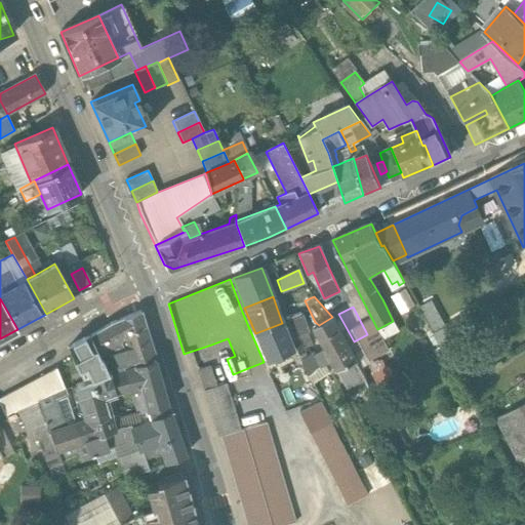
[(140,312),(111,323),(120,338),(146,329),(140,312)]
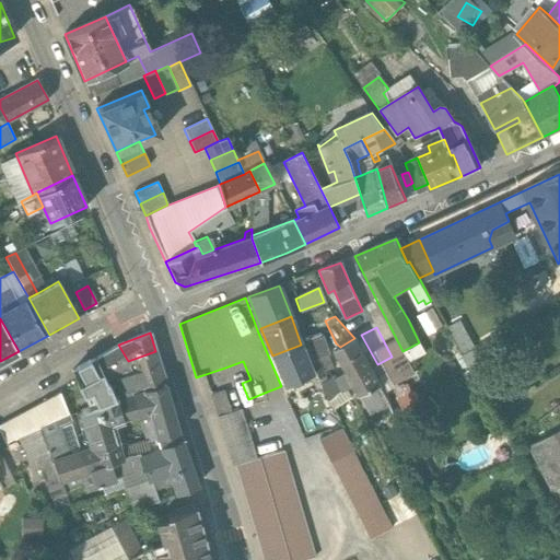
[(322,334),(305,340),(311,360),(325,356),(327,354),(322,334)]
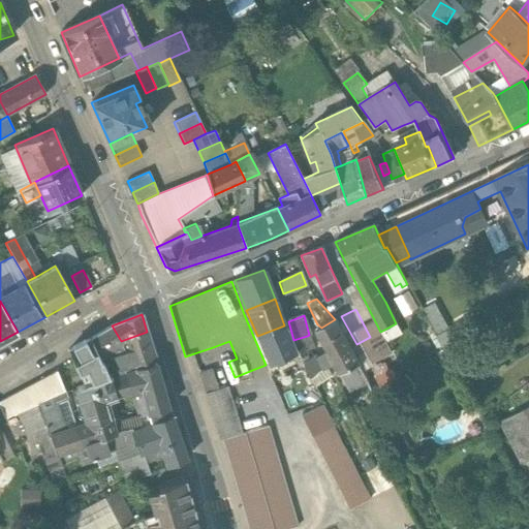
[(321,328),(316,331),(340,374),(345,384),(355,379),(350,369),(361,365),(351,347),(337,322),(335,319),(321,328)]
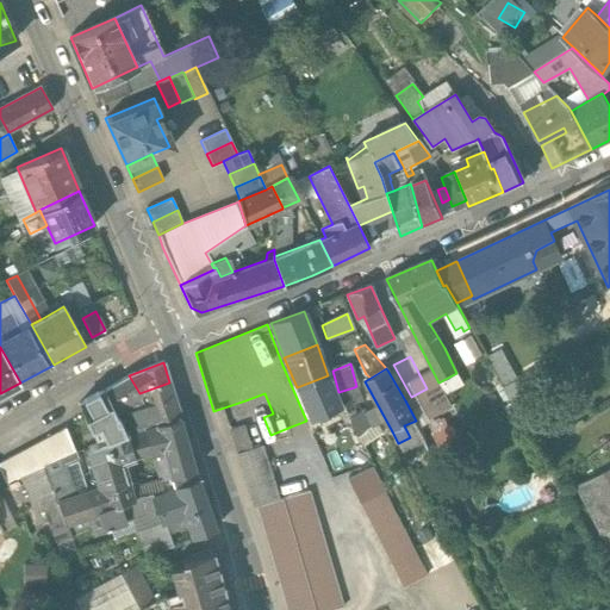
[(129,375),(104,391),(117,417),(131,410),(143,405),(139,393),(129,375)]
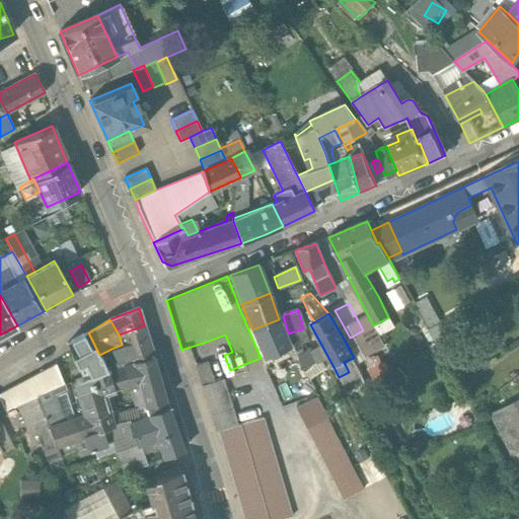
[(279,319),(252,329),(264,357),(287,347),(279,319)]
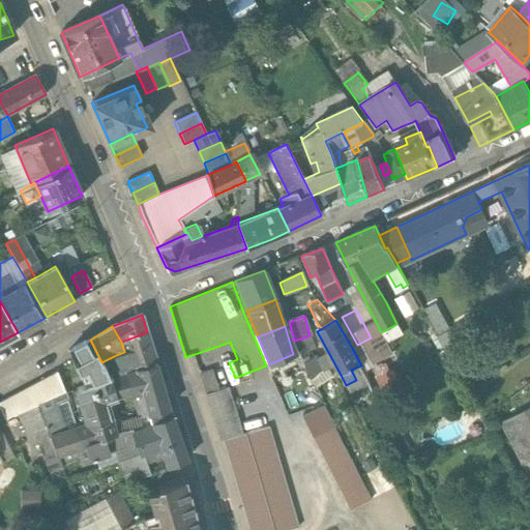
[(147,332),(121,342),(124,352),(114,356),(120,373),(136,369),(135,365),(155,359),(147,332)]
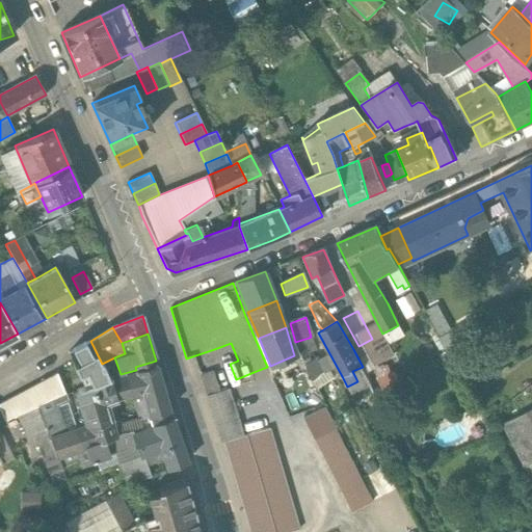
[(295,342),(294,343),(299,354),(303,365),(313,360),(309,351),(314,349),(309,338),(295,342)]
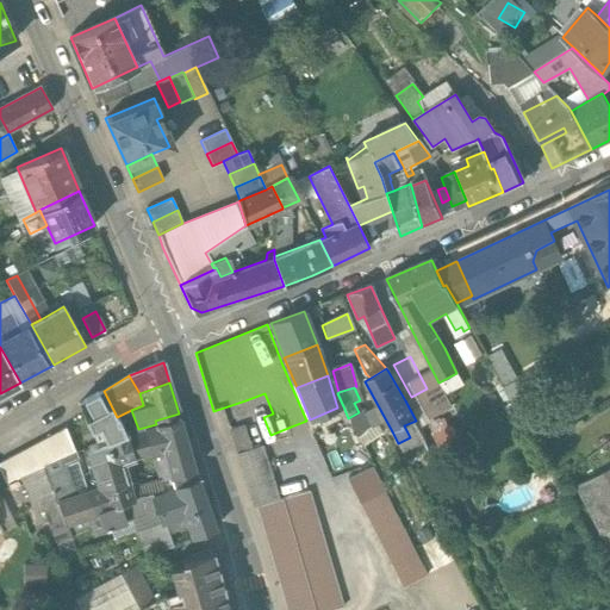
[(99,393),(98,391),(82,399),(83,402),(79,405),(89,431),(99,428),(105,442),(125,434),(118,417),(117,417),(104,391),(99,393)]
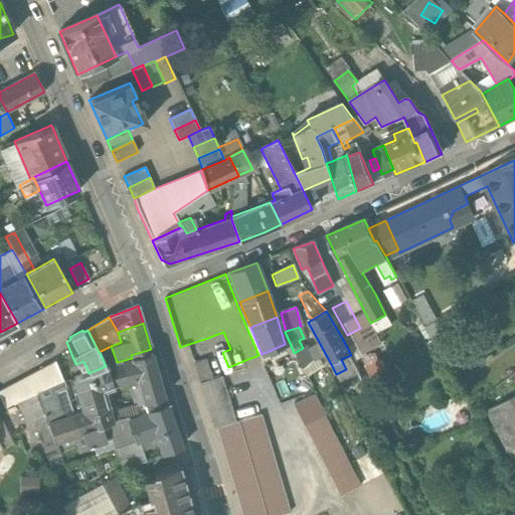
[(303,348),(294,353),(306,376),(311,373),(306,363),(314,359),(308,346),(303,348)]
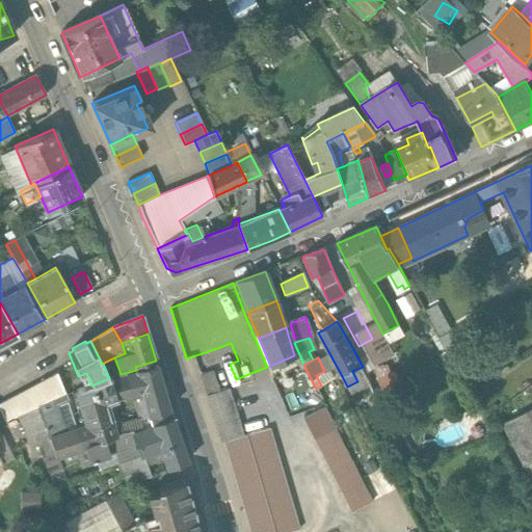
[(121,374),(110,378),(116,401),(140,392),(143,400),(133,404),(138,419),(147,416),(150,426),(173,418),(156,364),(136,370),(121,374)]
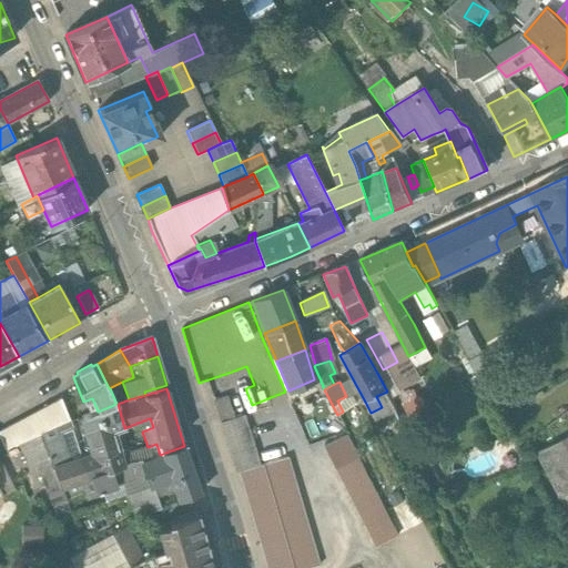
[(252,405),(245,388),(241,396),(244,407),(247,406),(252,418),(270,409),(271,397),(252,405)]
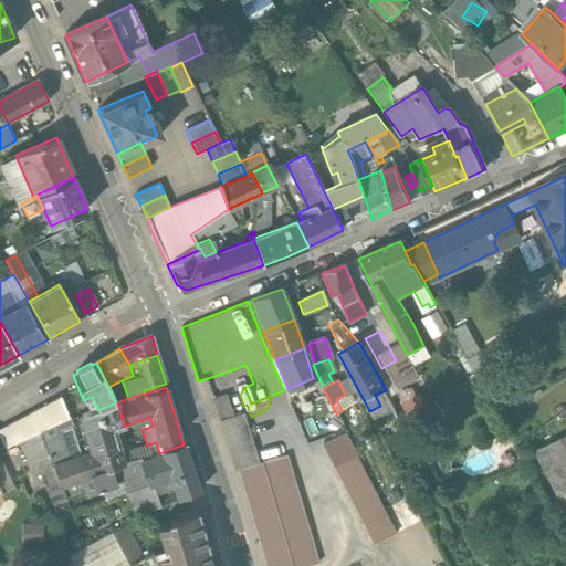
[(386,390),(375,395),(380,406),(391,401),(386,390)]
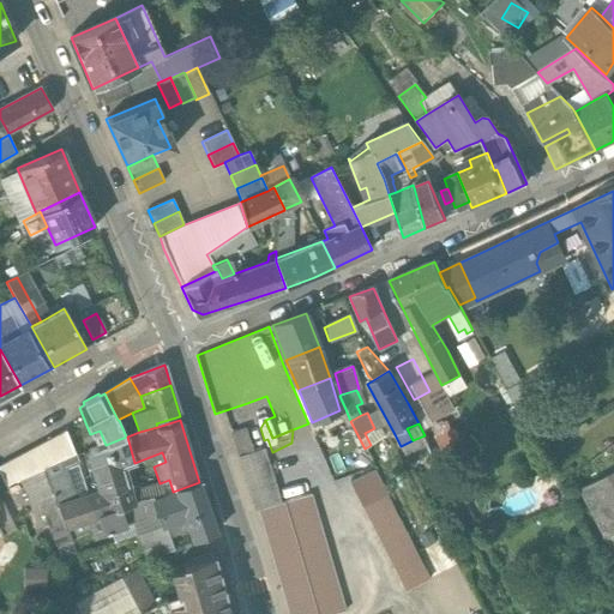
[(235,431),(238,452),(252,450),(248,428),(235,431)]
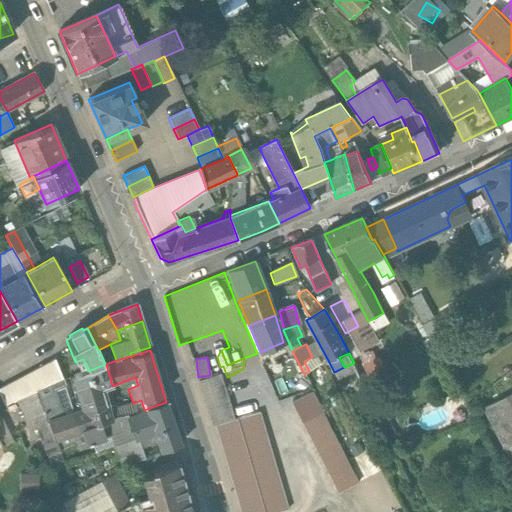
[(55,360),(0,389),(0,396),(5,405),(8,404),(8,403),(33,392),(33,393),(63,381),(55,360)]
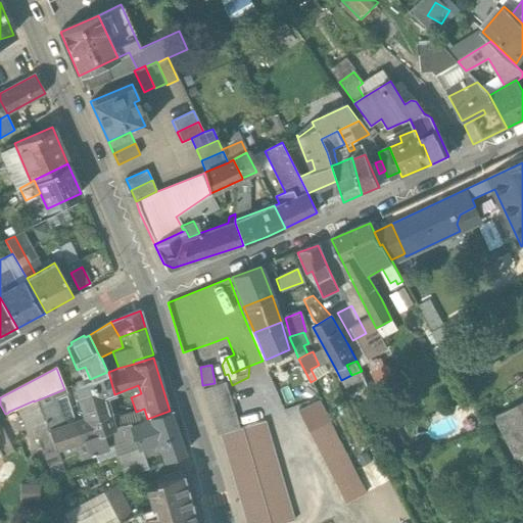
[(90,379),(75,385),(85,422),(109,414),(105,398),(114,394),(108,372),(90,379)]
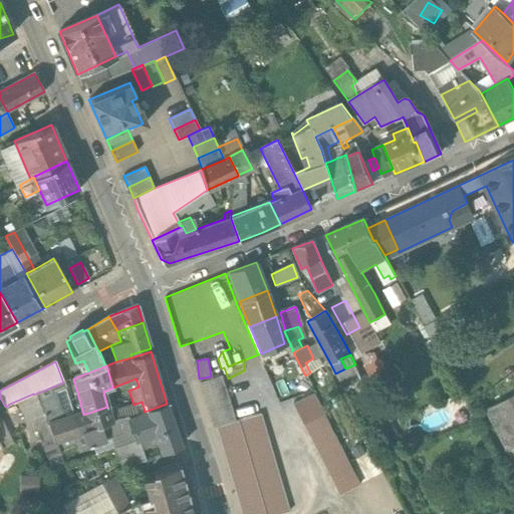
[(220,375),(199,382),(213,427),(234,421),(220,375)]
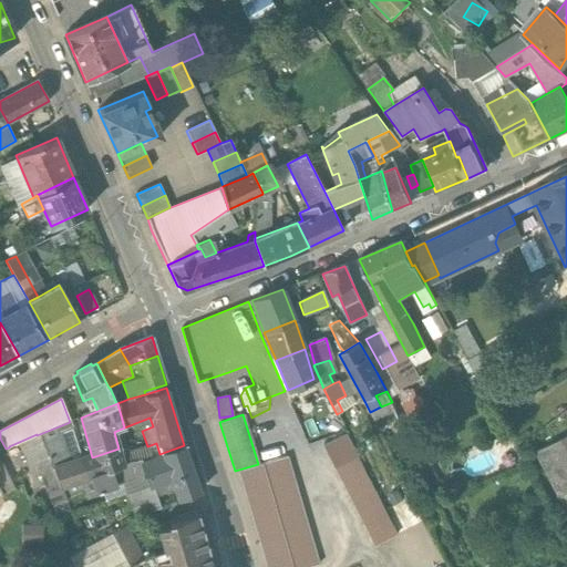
[(374,546),(398,534),(348,432),(325,444),(374,546)]
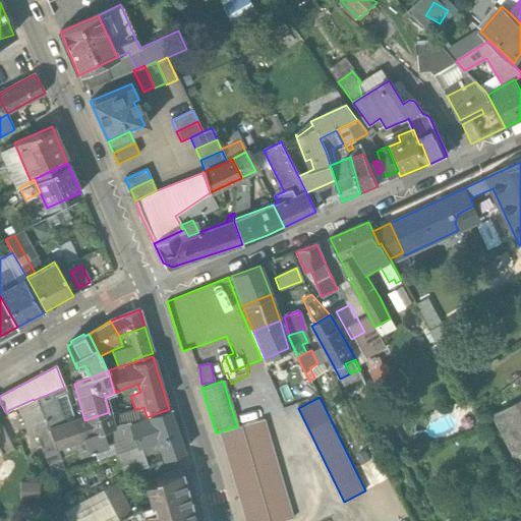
[(34,399),(8,410),(8,411),(18,436),(31,430),(42,456),(55,451),(44,422),(43,421),(34,400),(34,399)]
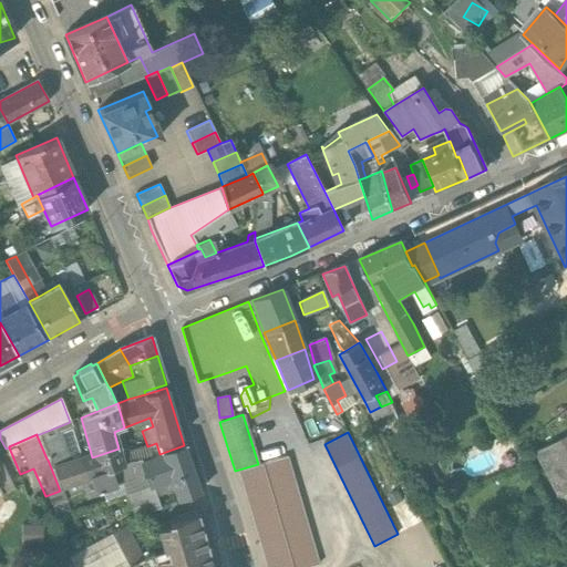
[(566,434),(537,450),(566,508),(566,434)]
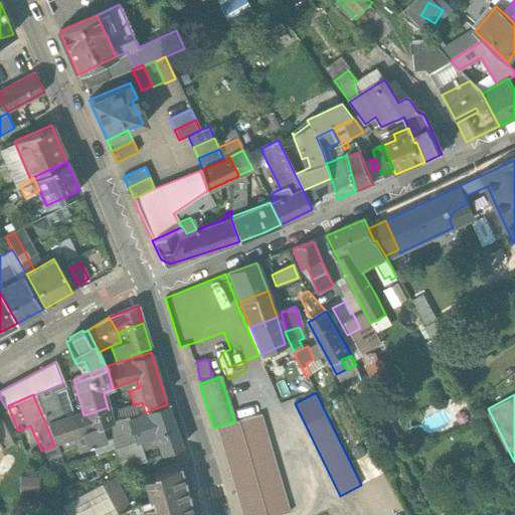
[(145,412),(126,419),(136,442),(157,435),(163,454),(181,447),(167,404),(145,412)]
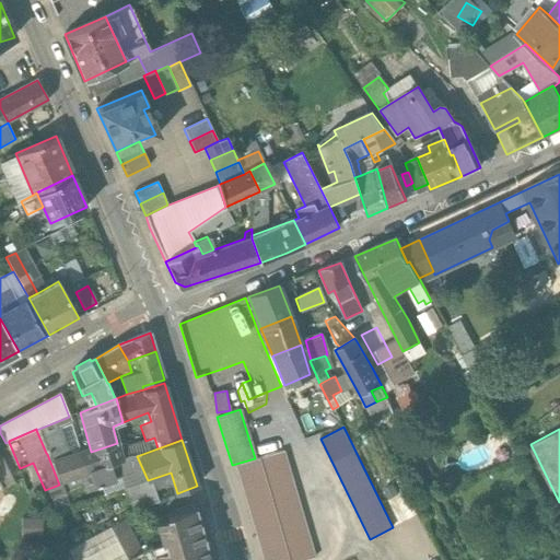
[(91,452),(78,456),(83,476),(79,477),(82,487),(85,493),(95,489),(94,486),(119,476),(114,464),(120,462),(117,443),(91,452)]
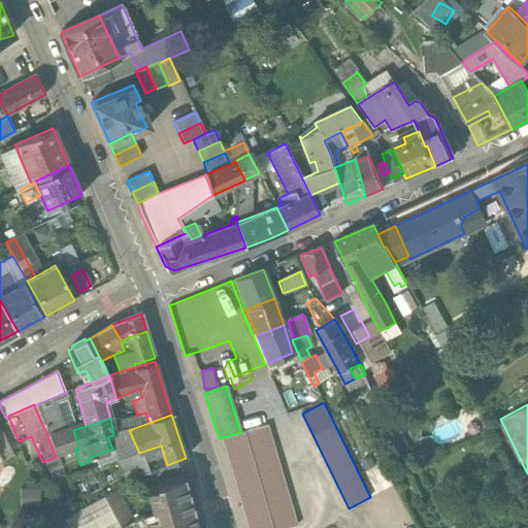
[(63,434),(59,423),(44,428),(56,457),(74,450),(78,449),(73,430),(63,434)]
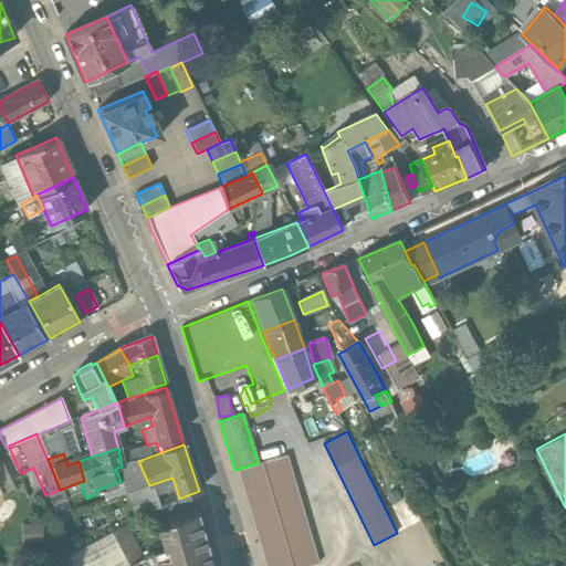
[(122,467),(115,469),(121,481),(125,493),(138,489),(129,464),(122,467)]
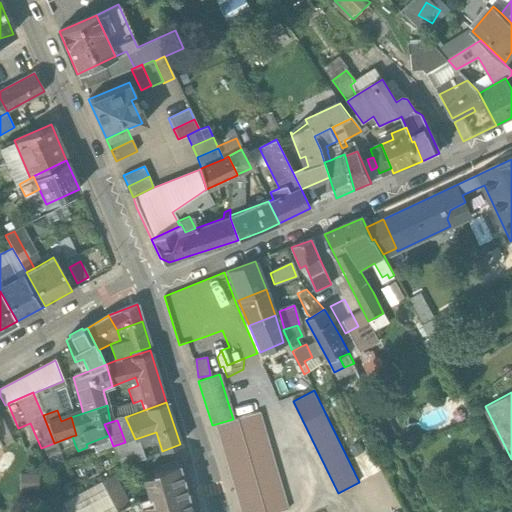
[(0,449),(19,440),(12,425),(0,431),(0,449)]
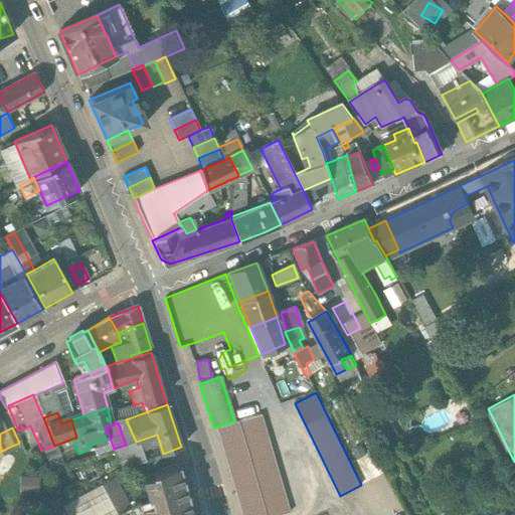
[(72,439),(54,446),(58,454),(75,448),(72,439)]
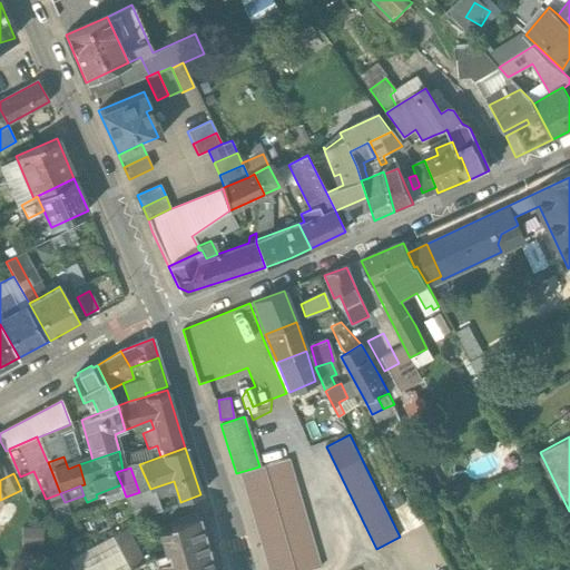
[(197,517),(170,524),(170,526),(159,529),(159,531),(155,532),(157,540),(161,539),(164,546),(203,536),(197,517)]
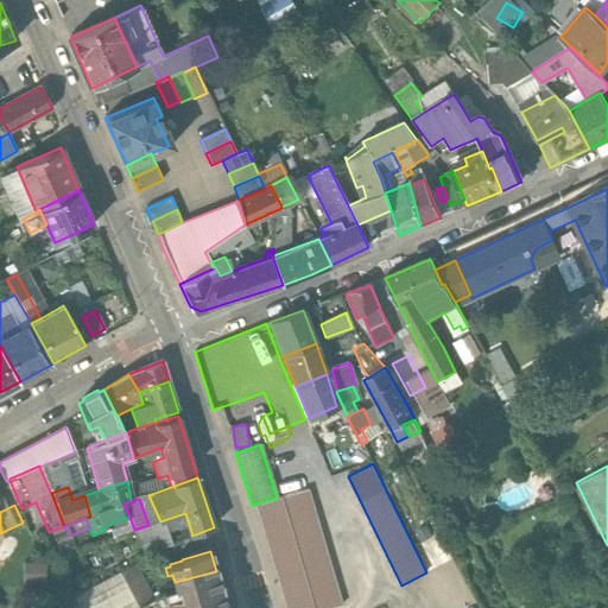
[(149,595),(132,564),(120,571),(137,602),(149,595)]
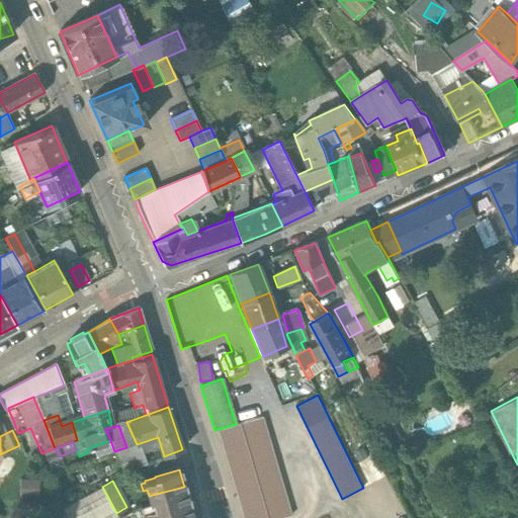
[(70,517),(117,517),(100,487),(64,507),(70,517)]
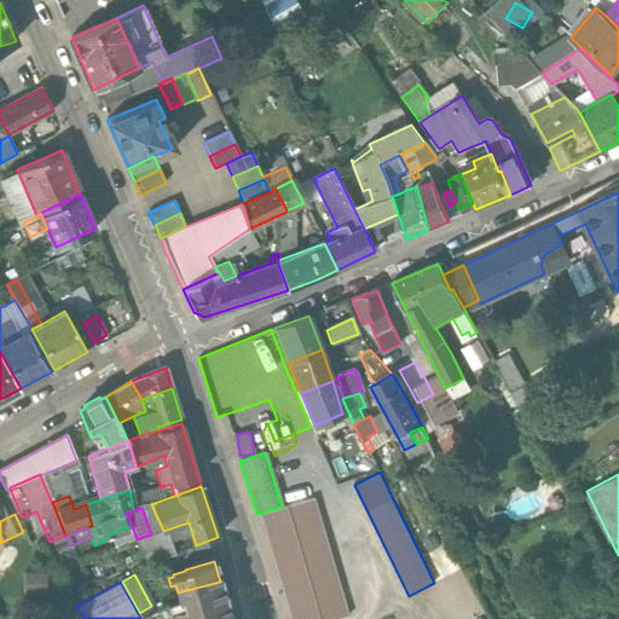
[(220,582),(178,593),(180,600),(166,603),(169,618),(227,618),(231,618),(220,582)]
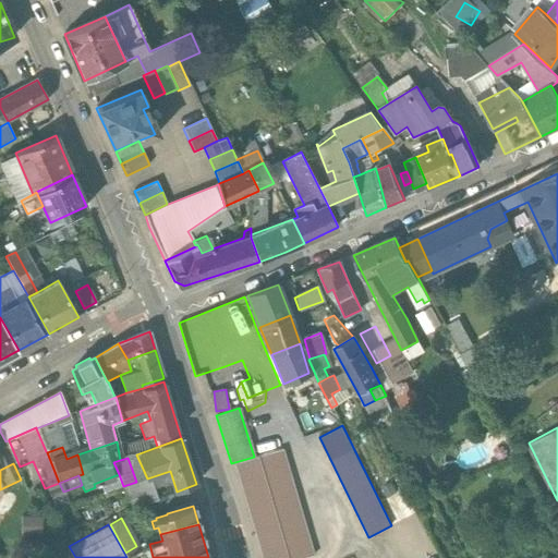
[(138,549),(136,546),(125,553),(128,557),(153,557),(149,544),(138,549)]
